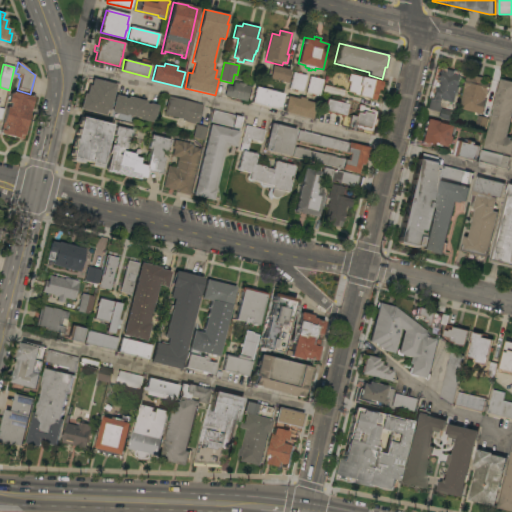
[(290,70),(287,83),(269,79),(272,66),(290,70)]
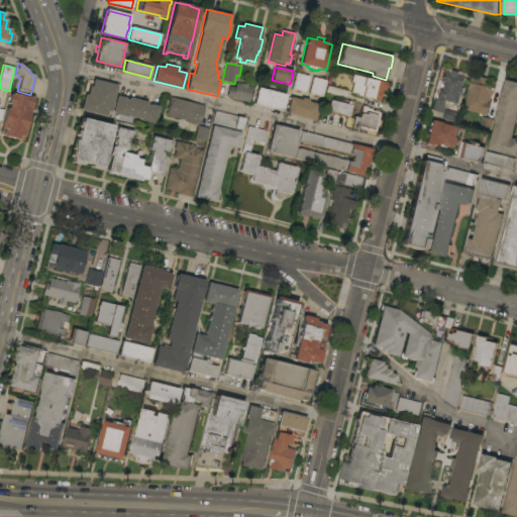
[(434,100),(437,101),(440,89),(439,89),(444,72),(450,74),(452,70),(459,72),(458,75),(464,77),(462,88),(463,88),(461,94),(460,93),(458,103),(444,100),(444,103),(444,110),(458,113),(456,122),(442,119),(443,114),(431,111),(434,100)]
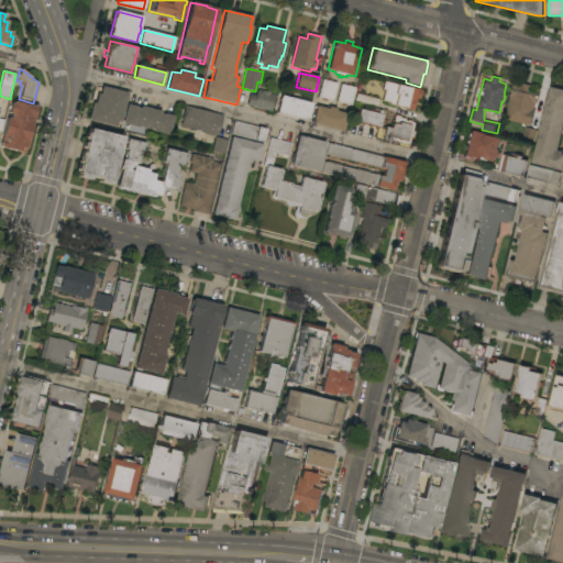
[(328,81),(328,79),(331,80),(331,81),(337,84),(332,101),(327,99),(327,101),(323,101),(323,99),(318,97),(322,80),(328,81)]
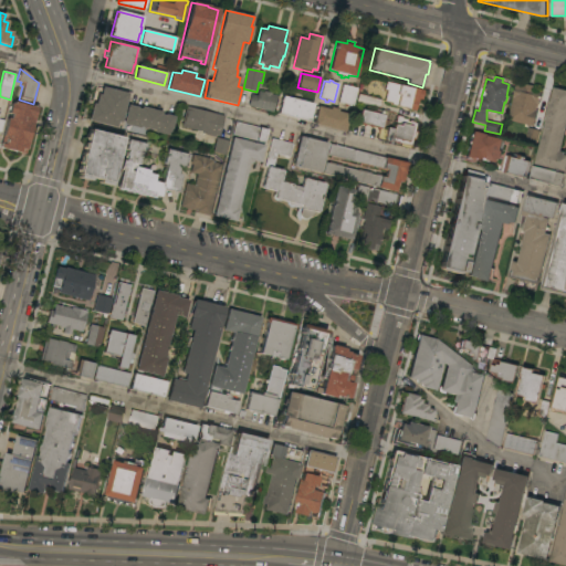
[(425,91),(422,100),(419,100),(418,104),(416,103),(413,111),(390,105),(391,103),(384,102),(386,91),(384,90),(386,82),(425,91)]
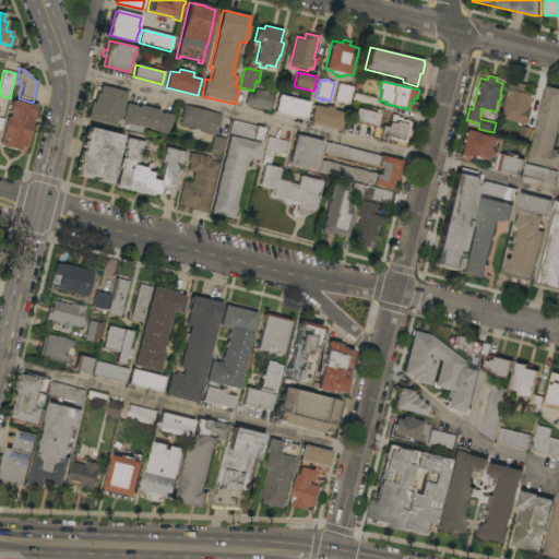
[(344,85),(344,83),(347,84),(347,86),(353,87),(348,105),(343,104),(343,106),(340,105),(340,103),(334,102),(339,84),(344,85)]
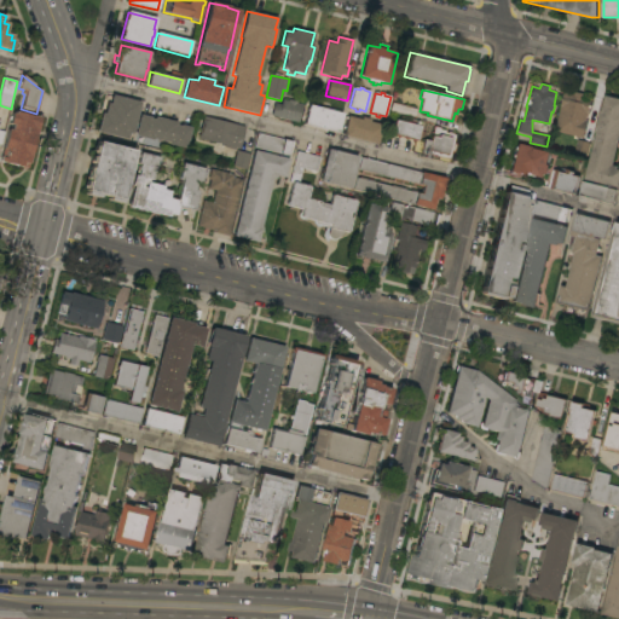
[(555,132),(561,106),(563,93),(573,96),(573,92),(585,94),(584,98),(594,100),(590,115),(588,114),(586,120),(588,121),(584,138),(555,132)]
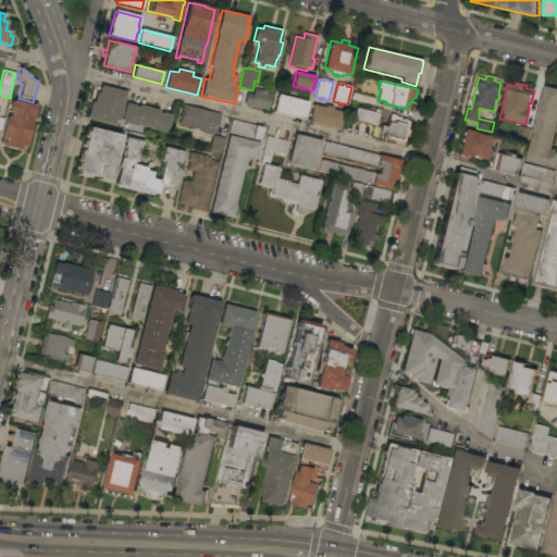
[(126,93),(120,121),(115,120),(114,126),(87,120),(91,102),(94,102),(96,94),(99,94),(100,86),(126,93)]
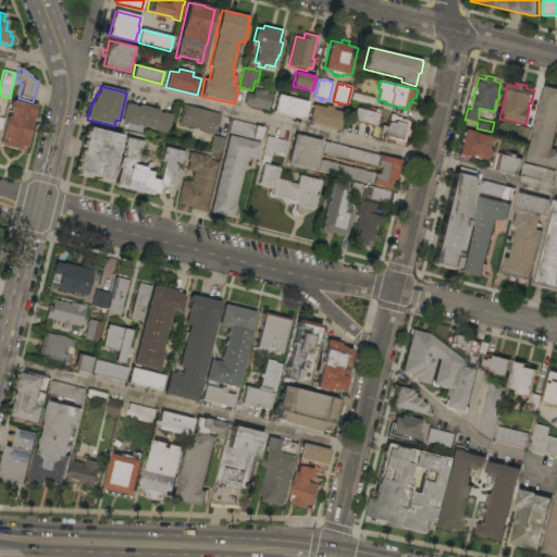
[(545,86),(556,88),(556,123),(551,149),(556,150),(555,152),(556,152),(556,169),(527,161),(545,86)]
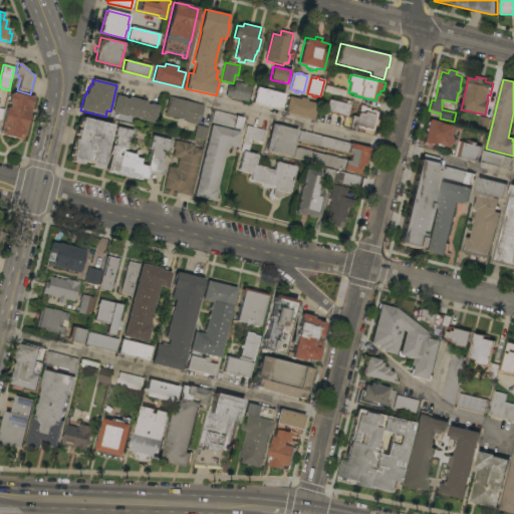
[(226,96),(229,86),(234,87),(235,83),(239,84),(240,83),(247,84),(247,85),(252,87),(248,102),(226,96)]
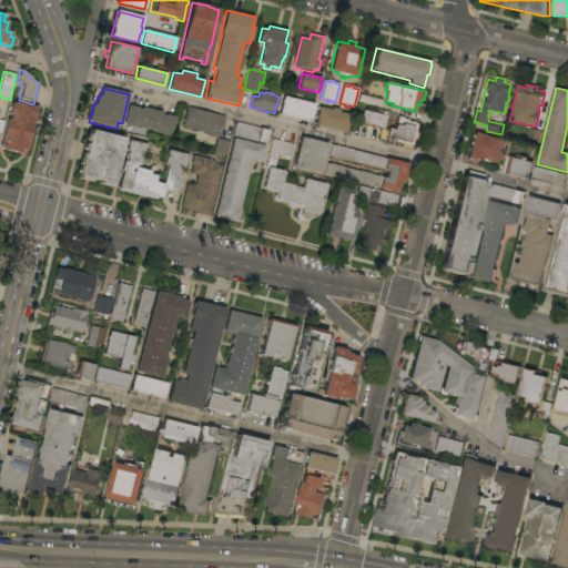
[(383,101),(381,109),(357,103),(359,94),(383,101)]
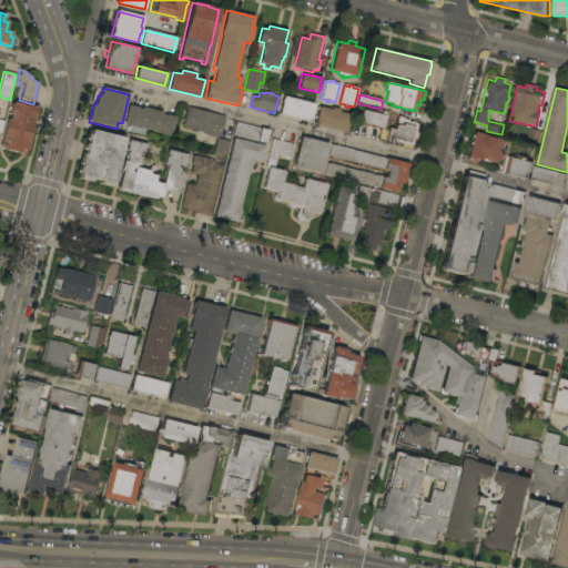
[(315,104),(311,122),(279,114),(283,97),(315,104)]
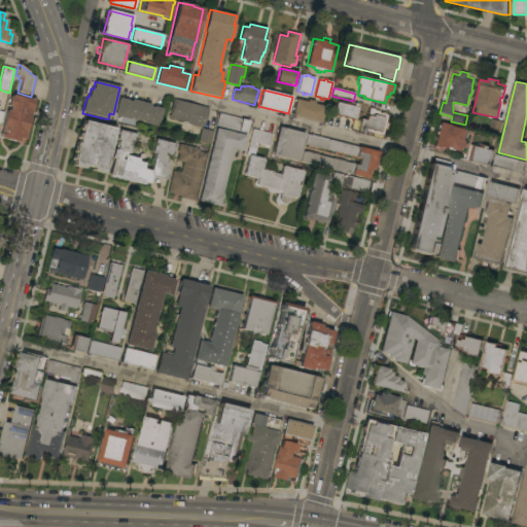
[(34,100),(24,144),(0,138),(6,111),(9,111),(10,106),(8,106),(10,97),(12,97),(13,95),(34,100)]
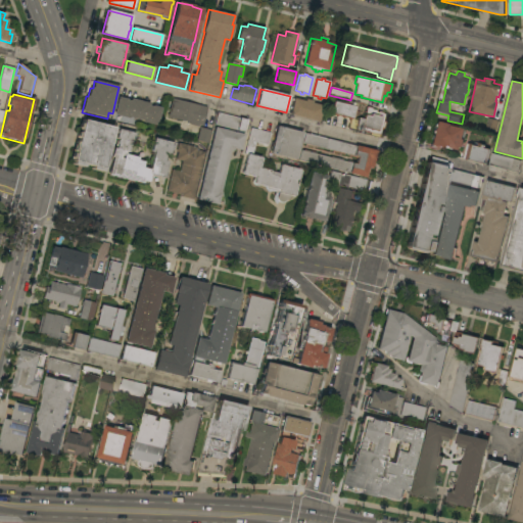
[(150,103),(149,106),(152,106),(152,105),(161,108),(157,126),(142,123),(142,121),(130,117),(129,119),(113,115),(119,97),(128,99),(127,100),(130,101),(131,98),(150,103)]
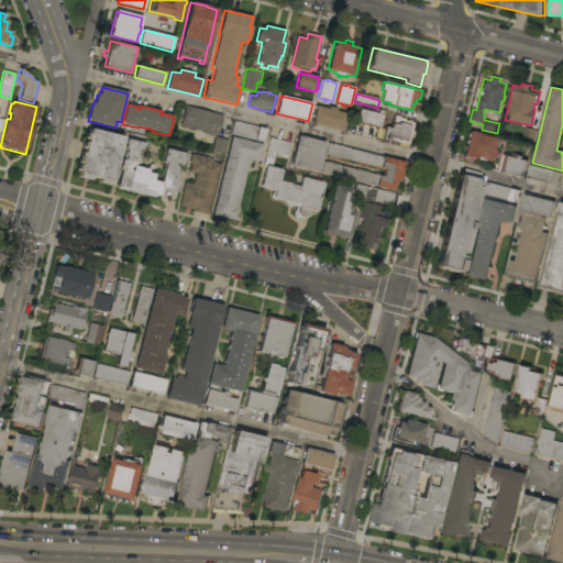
[(328,109),(329,107),(337,109),(335,111),(348,114),(343,131),(312,123),(316,106),(328,109)]
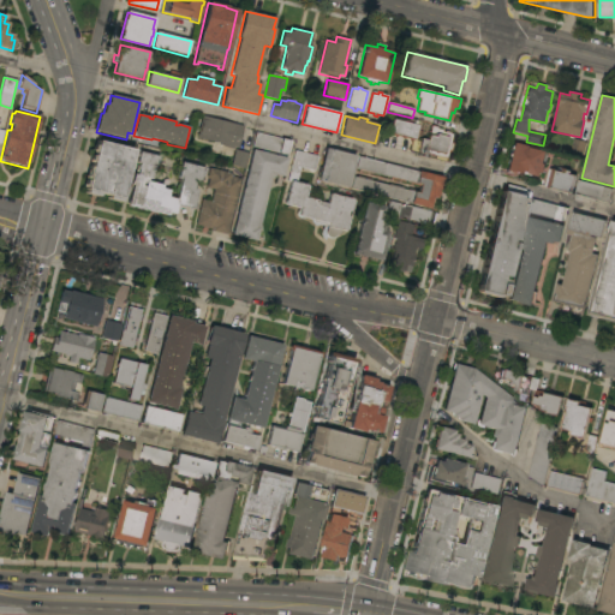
[(203,117),(244,126),(239,148),(234,147),(233,149),(224,147),(224,144),(197,138),(203,117)]
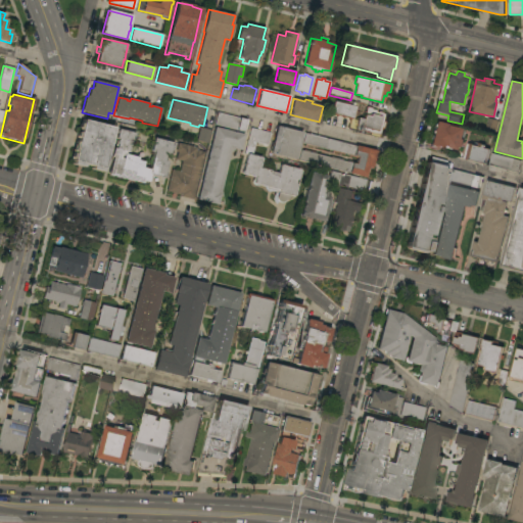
[(353,103),(352,106),(355,106),(352,120),(330,113),(333,101),(343,104),(344,100),(353,103)]
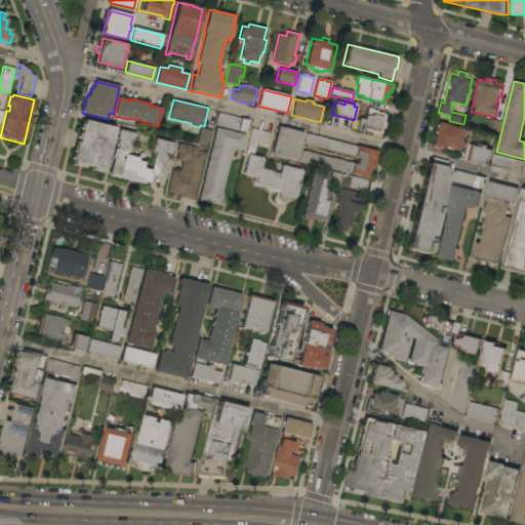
[(359,118),(365,120),(367,111),(366,111),(367,107),(373,109),(372,110),(377,111),(377,113),(379,114),(379,112),(384,113),(384,114),(386,115),(385,121),(387,122),(386,130),(382,129),(380,137),(371,135),(372,134),(356,130),(359,118)]
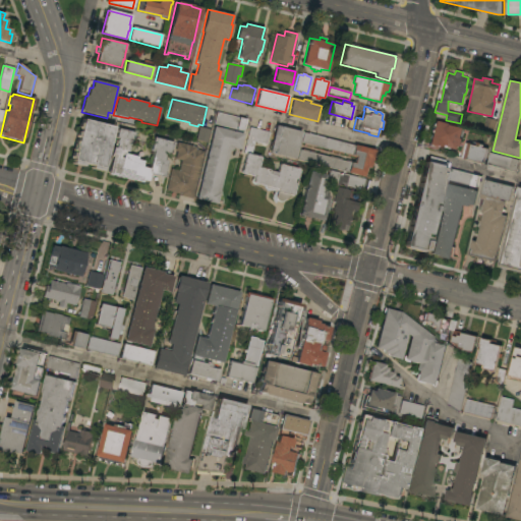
[(247,120),(246,123),(244,122),(242,131),(233,128),(232,131),(243,134),(240,150),(239,150),(238,151),(233,150),(230,150),(217,205),(196,199),(215,127),(230,130),(231,128),(215,124),(217,112),(247,120)]
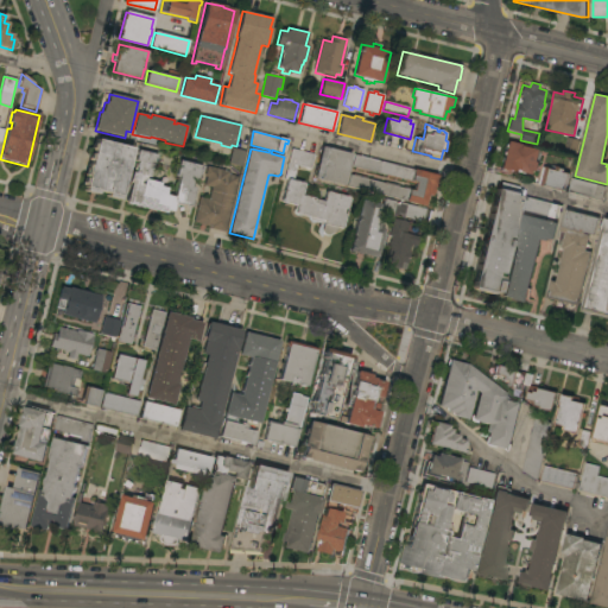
[(568,137),(581,140),(577,156),(564,152),(568,137)]
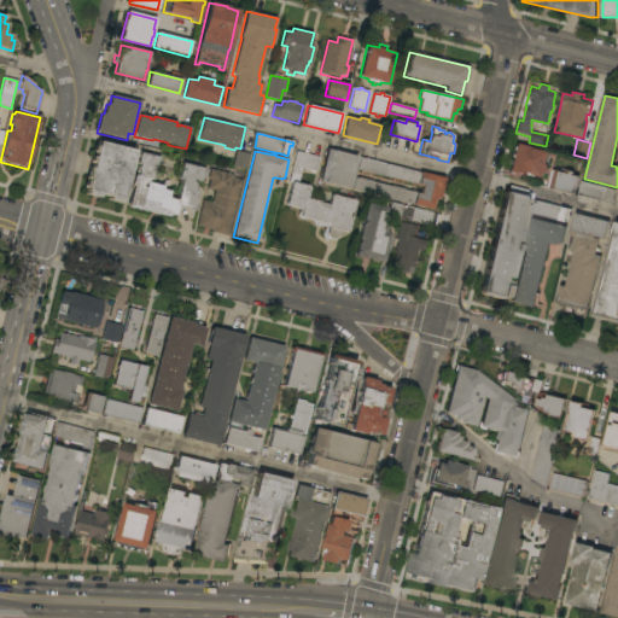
[(134,151),(122,200),(121,199),(121,203),(108,200),(109,197),(99,194),(98,198),(86,194),(87,191),(86,191),(98,141),(134,151)]
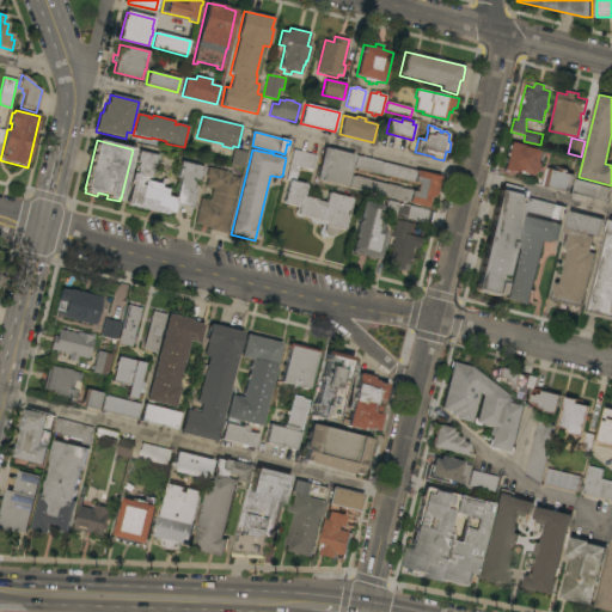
[(544,151),(540,163),(543,164),(540,172),(538,171),(537,176),(526,173),(526,176),(503,170),(510,142),(544,151)]
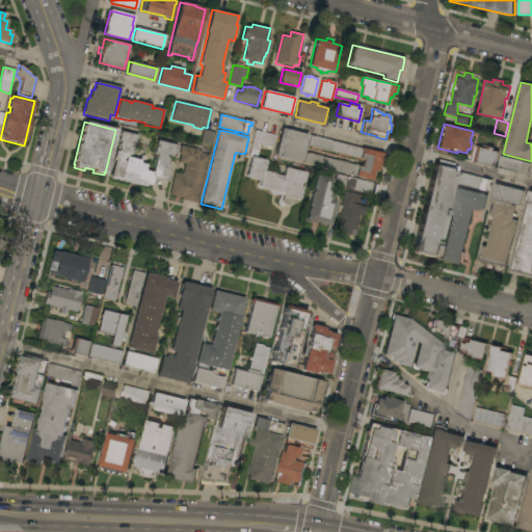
[(282,128),(308,135),(301,162),(281,157),(280,158),(274,157),(282,128)]
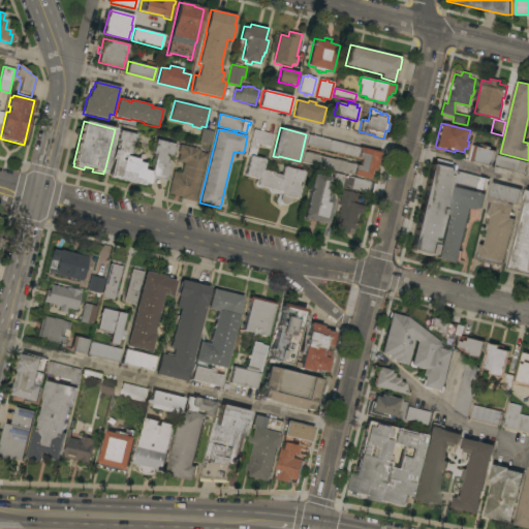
[(203,129),(214,132),(211,145),(199,143),(203,129)]
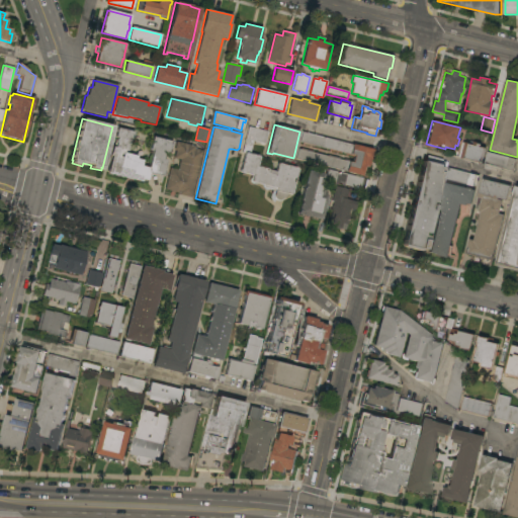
[(267,132),(265,144),(253,141),(250,154),(259,157),(256,167),(267,169),(267,170),(275,172),(278,163),(297,168),(291,195),(286,193),(286,195),(285,197),(283,197),(282,197),(281,199),(279,200),(277,200),(276,200),(274,199),(273,196),(274,190),(264,188),(263,186),(263,185),(255,183),(254,184),(252,184),(251,183),(250,181),(250,179),(251,178),(252,176),(240,172),(245,153),(242,153),(248,127),(267,132)]
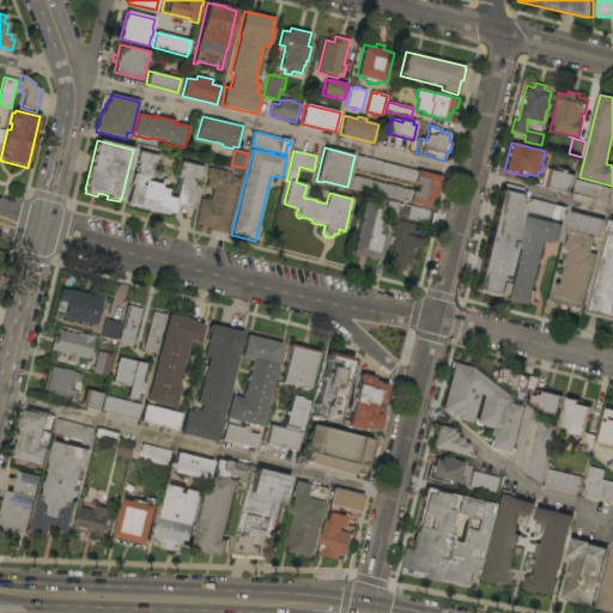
[(158,157),(156,168),(153,167),(151,178),(147,177),(146,181),(162,184),(162,188),(169,189),(167,198),(176,199),(181,178),(176,177),(181,162),(205,168),(202,177),(200,176),(199,182),(194,181),(193,188),(196,189),(192,208),(176,205),(174,213),(168,212),(167,216),(127,206),(132,184),(131,184),(133,174),(137,175),(138,169),(138,168),(138,165),(139,163),(137,163),(139,152),(158,157)]
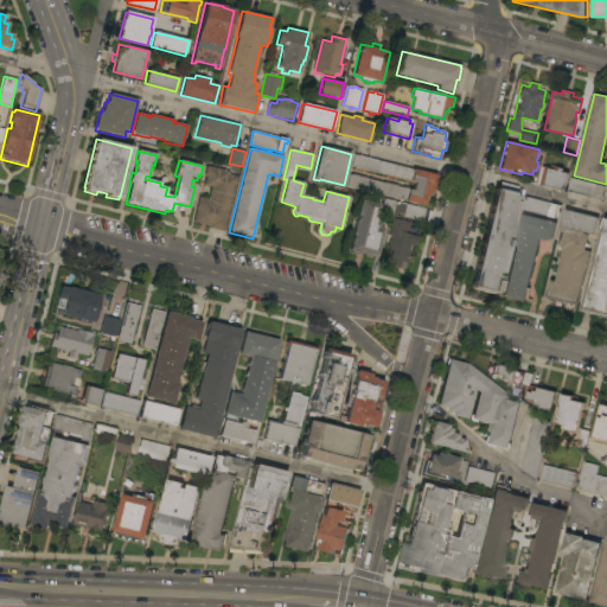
[(438,176),(435,187),(433,187),(430,199),(428,198),(426,205),(346,186),(349,176),(383,184),(383,181),(397,185),(397,186),(403,189),(403,187),(413,189),(414,184),(404,181),(406,180),(398,178),(398,180),(385,177),(385,174),(368,171),(368,172),(353,168),(353,167),(351,166),(353,155),(438,176)]
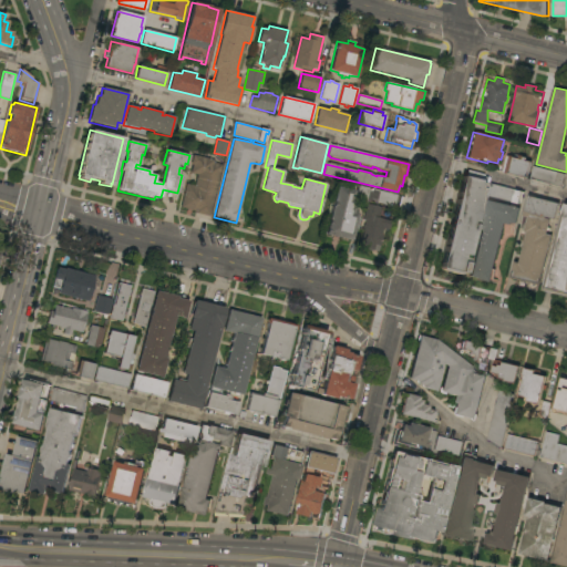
[(209,217),(195,214),(195,212),(181,207),(186,184),(195,186),(197,175),(191,173),(193,165),(191,165),(193,155),(215,161),(214,163),(223,165),(209,217)]
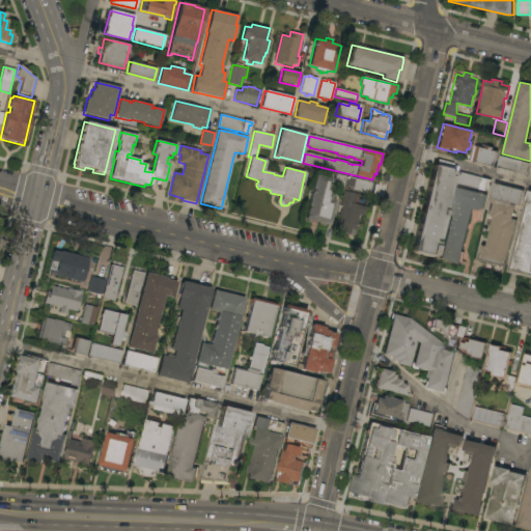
[(474,146),(477,146),(485,148),(485,145),(490,146),(490,147),(493,147),(492,150),(497,151),(494,166),(471,161),(474,146)]
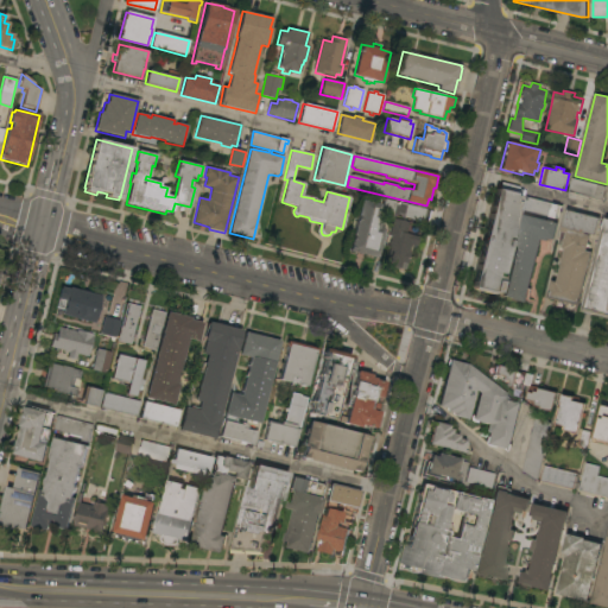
[(605,187),(602,200),(568,191),(571,178),(605,187)]
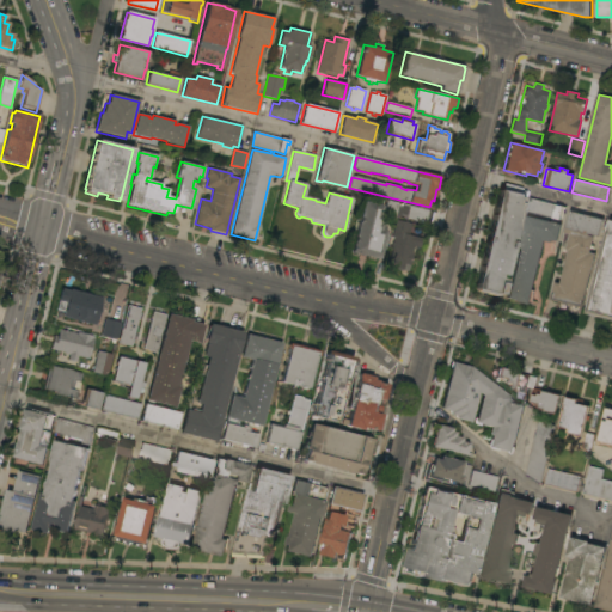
[(500,190),(526,197),(501,295),(496,294),(495,297),(473,292),(475,289),(500,190)]
